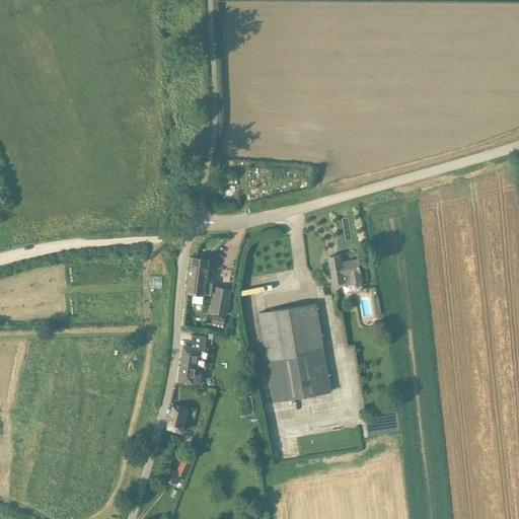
[(358,260),(341,263),(340,255),(328,257),(334,284),(344,282),(344,284),(362,281),(358,260)]
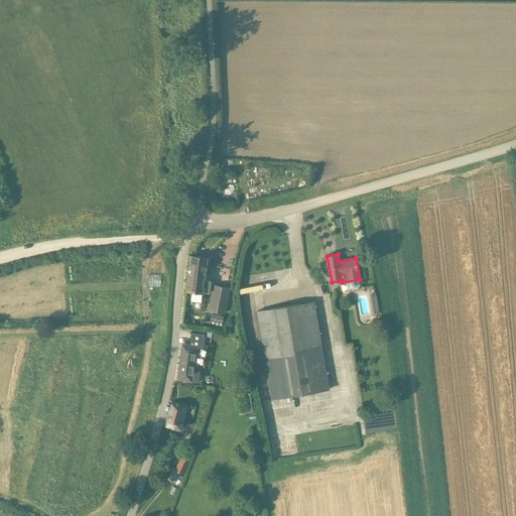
[(204,293),(208,257),(190,255),(186,291),(204,293)]
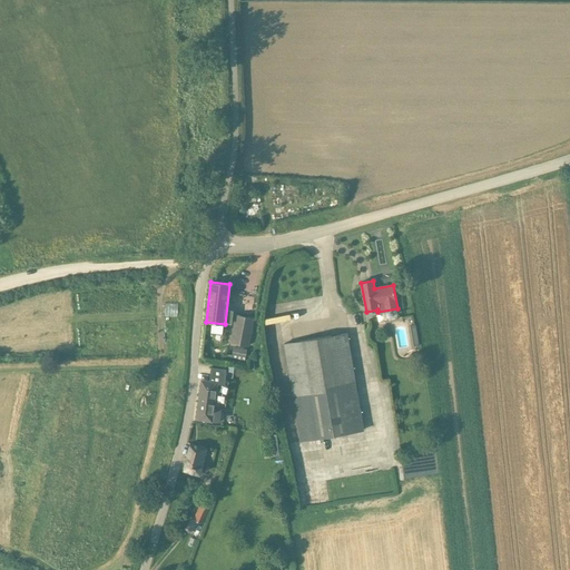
[(248,346),(255,317),(236,314),(231,343),(248,346)]
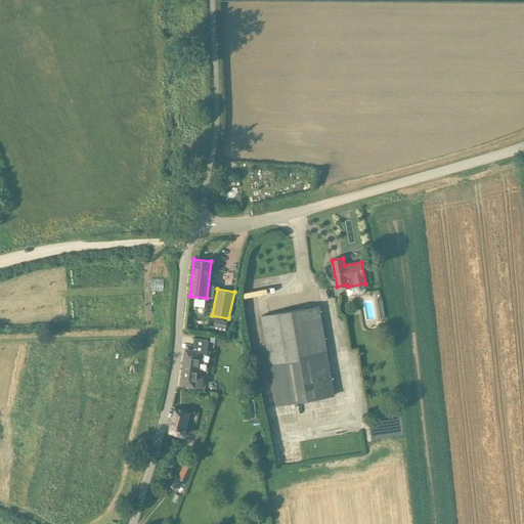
[(335,396),(319,305),(260,315),(276,405),(335,396)]
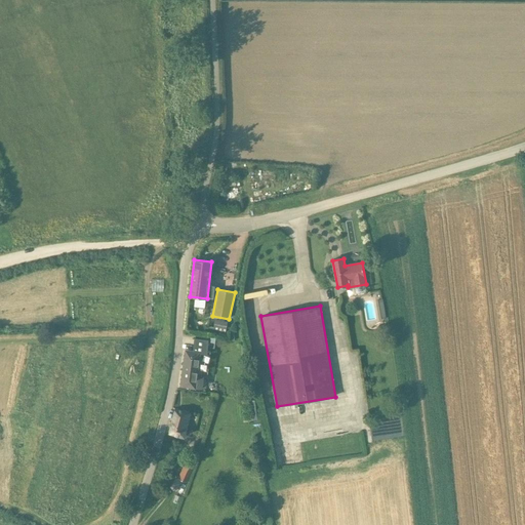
[(226,332),(228,322),(214,320),(213,330),(226,332)]
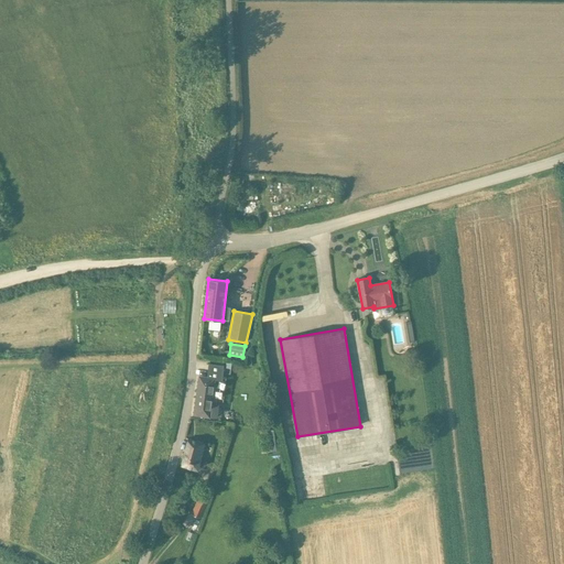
[(209,364),(207,378),(199,376),(194,414),(209,416),(215,380),(218,381),(219,373),(224,373),(225,366),(209,364)]
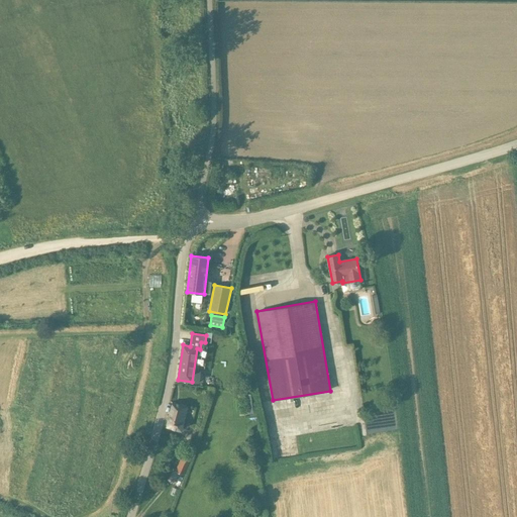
[(246,395),(249,413),(255,412),(253,394),(246,395)]
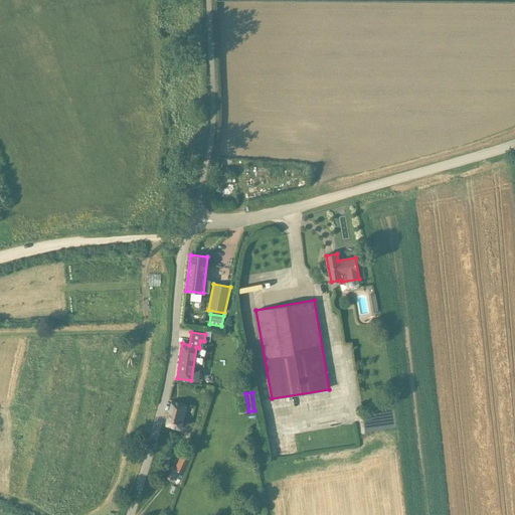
[(186,405),(172,401),(166,424),(180,428),(186,405)]
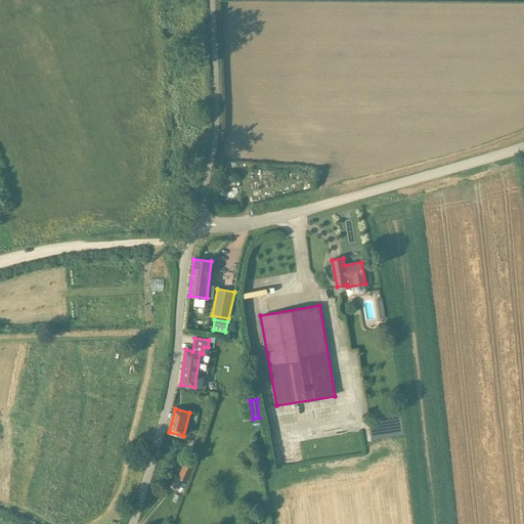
[(281,441),(274,442),(279,471),(288,469),(281,441)]
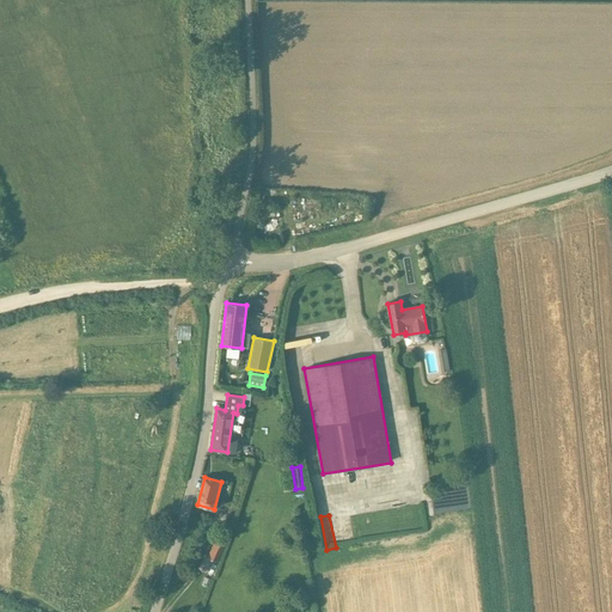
[(215,540),(207,557),(216,562),(225,545),(215,540)]
